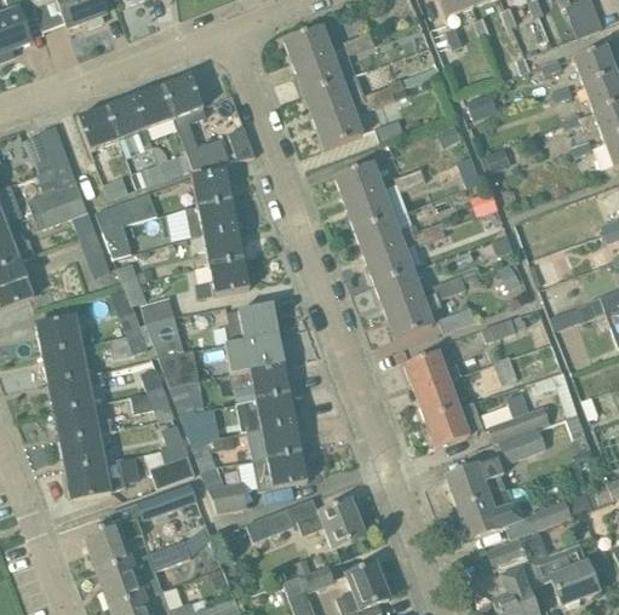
[(35,9),(35,7),(33,0),(6,0),(11,10),(0,13),(0,59),(13,56),(12,49),(32,41),(24,22),(38,17),(35,9)]
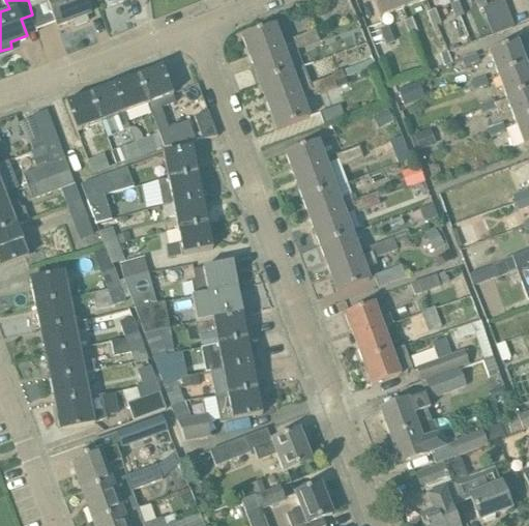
[(28,0),(30,6),(31,6),(29,2),(34,0),(49,0),(58,24),(74,18),(76,24),(89,19),(87,12),(90,11),(85,0),(28,0)]
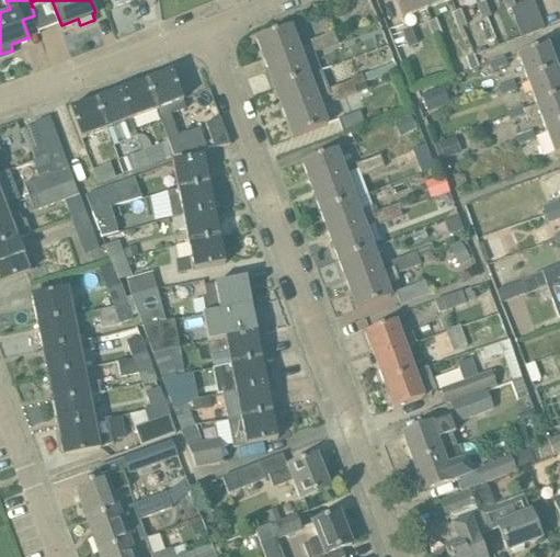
[(396,0),(402,15),(426,6),(424,0),(396,0)]
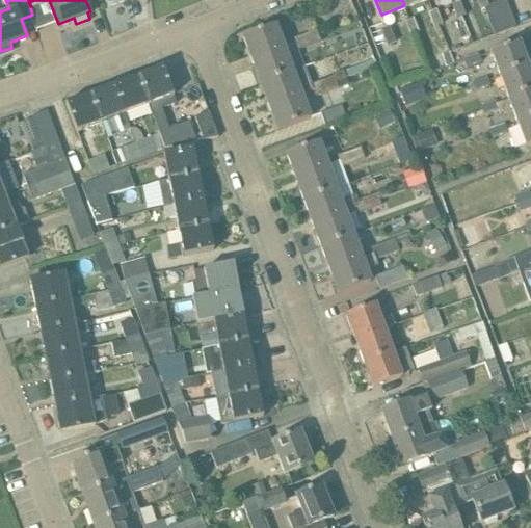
[(453,0),(458,15),(467,11),(461,0),(453,0)]
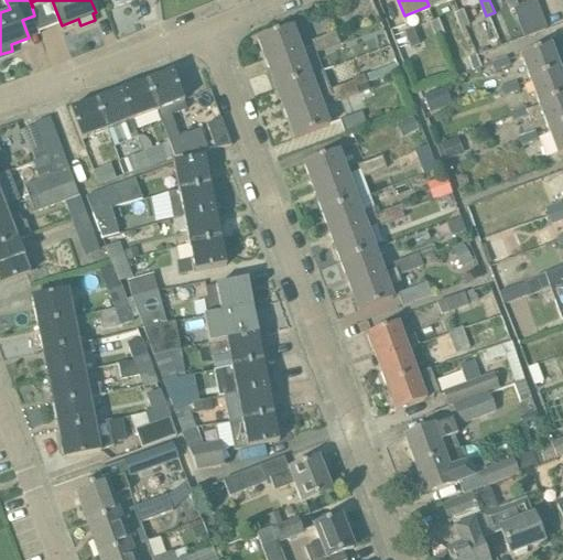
[(519,2),(515,4),(526,32),(547,24),(538,0),(524,0),(519,2)]
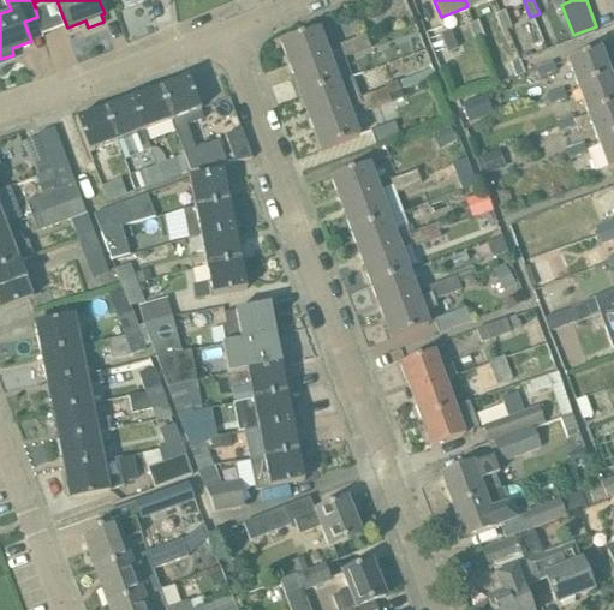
[(506,27),(512,24),(506,7),(496,11),(504,28),(506,27)]
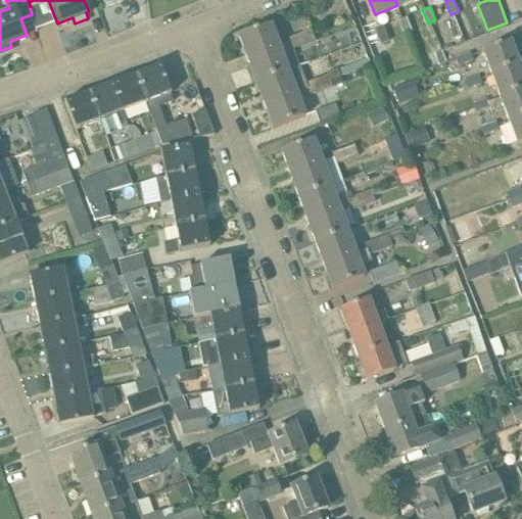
[(408,31),(412,30),(407,15),(399,18),(405,32),(406,32),(408,31)]
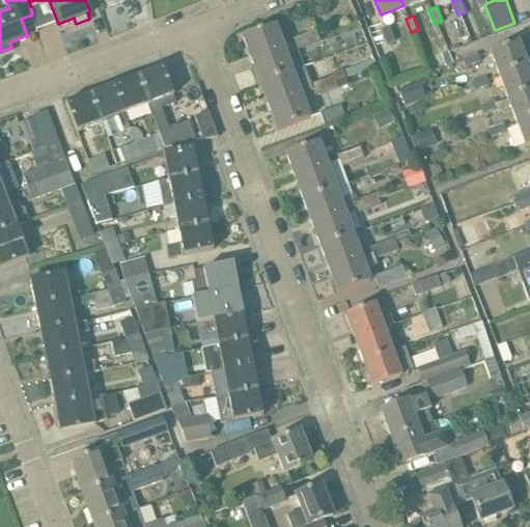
[(252,57),(284,46),(275,22),(244,33),(252,57)]
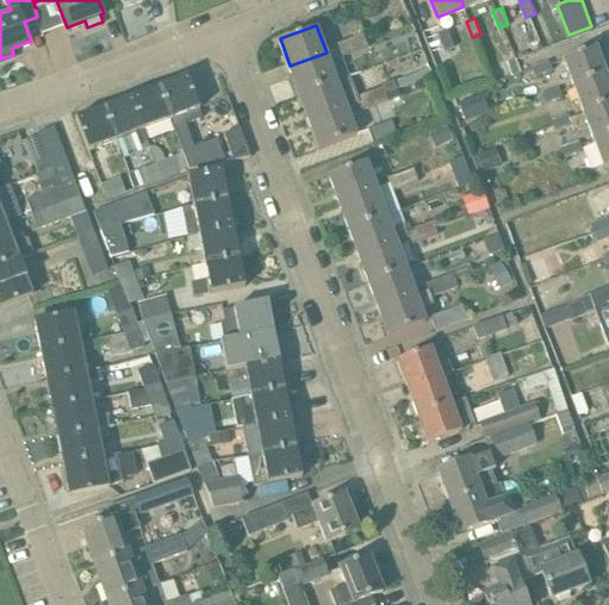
[(448,26),(439,30),(446,47),(454,43),(448,26)]
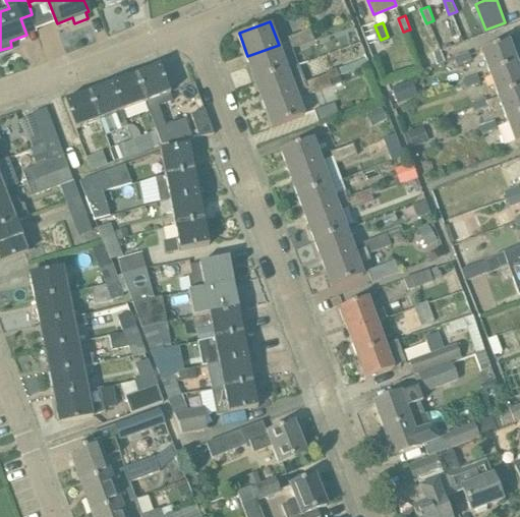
[(288,35),(290,41),(313,32),(311,25),(288,35)]
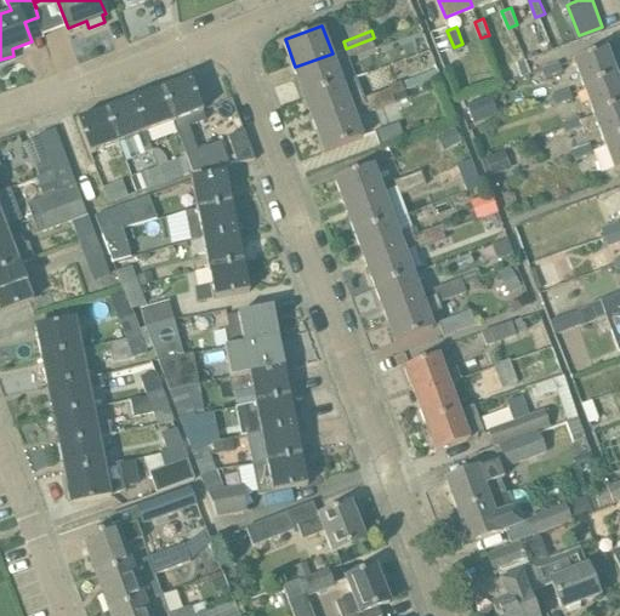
[(374,38),(346,49),(348,55),(350,55),(377,44),(374,38)]
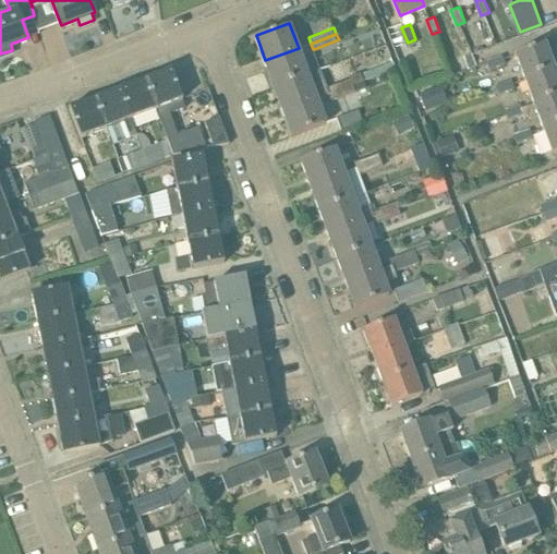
[(515,52),(524,77),(555,65),(545,41),(547,41),(546,40),(515,52)]
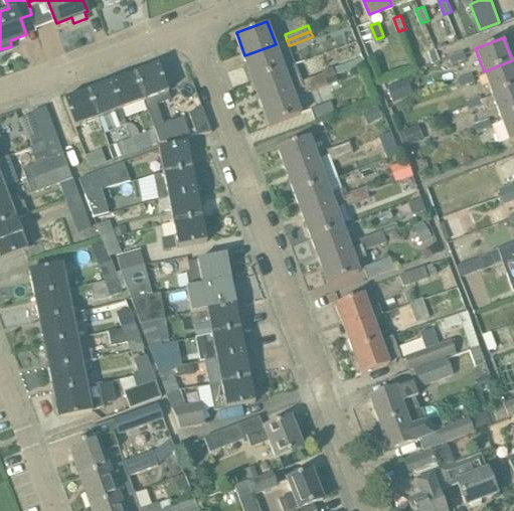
[(276,44),(244,55),(252,77),(296,62),(290,45),(289,45),(287,40),(276,44)]
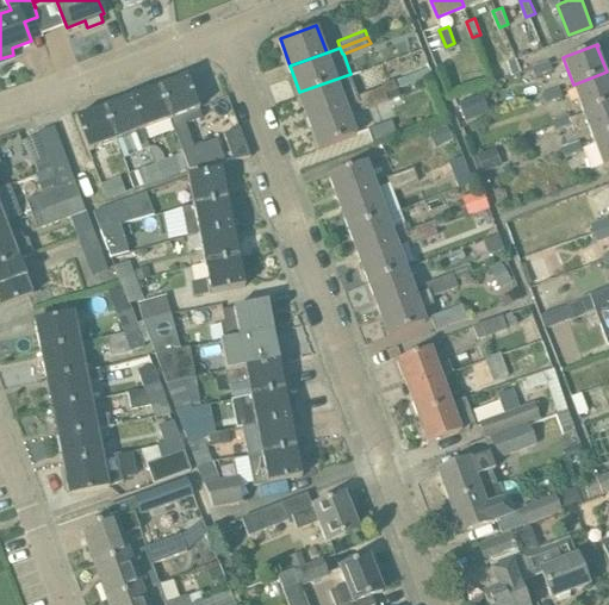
[(497,76),(524,67),(520,54),(492,63),(497,76)]
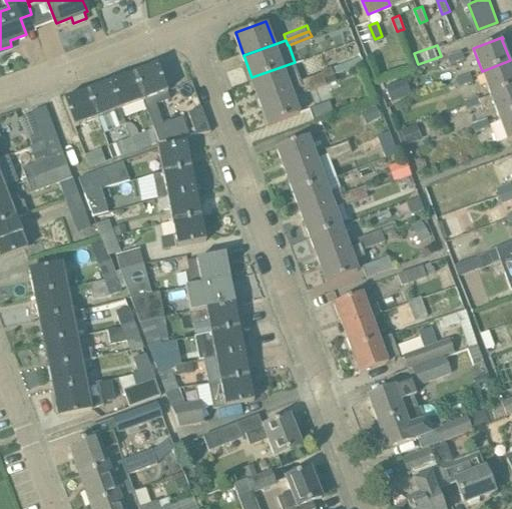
[(460,50),(447,55),(449,62),(463,57),(460,50)]
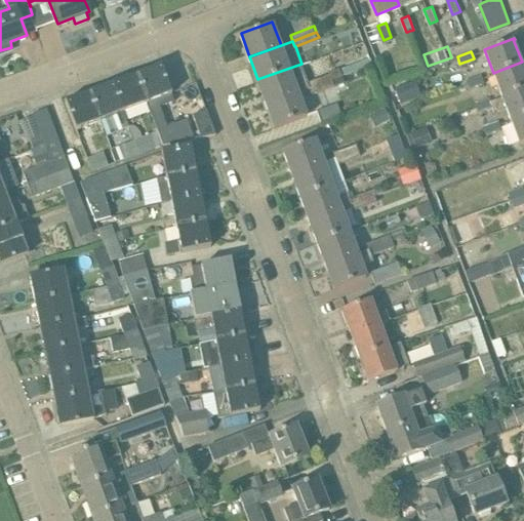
[(301,64),(257,79),(267,103),(269,102),(297,90),(310,86),(332,78),(343,74),(343,73),(372,62),(370,55),(339,67),(339,66),(329,70),(330,72),(308,80),(301,64)]
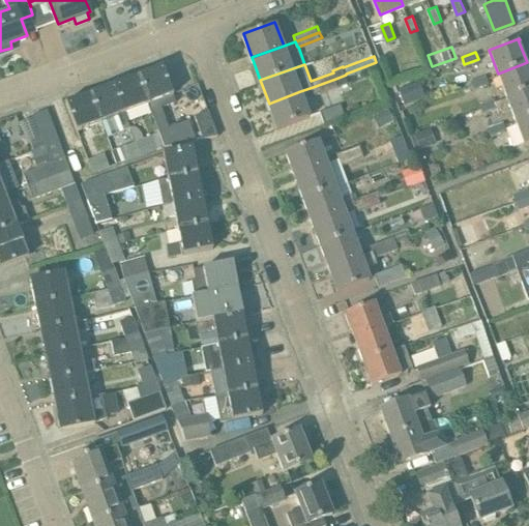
[(506,96),(528,87),(528,66),(527,62),(498,74),(506,96)]
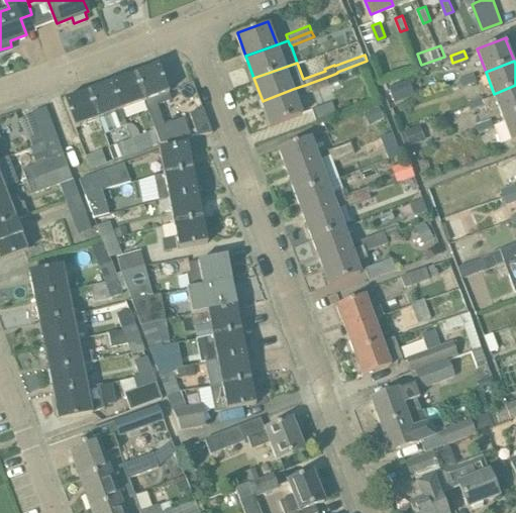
[(163,141),(191,135),(184,115),(176,118),(166,121),(159,102),(172,97),(170,90),(170,89),(160,62),(135,71),(145,98),(147,101),(162,140),(163,141)]
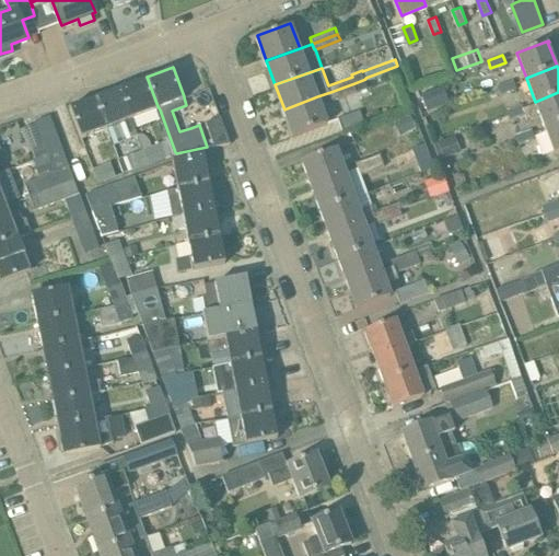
[(158,106),(147,77),(121,87),(132,116),(158,106)]
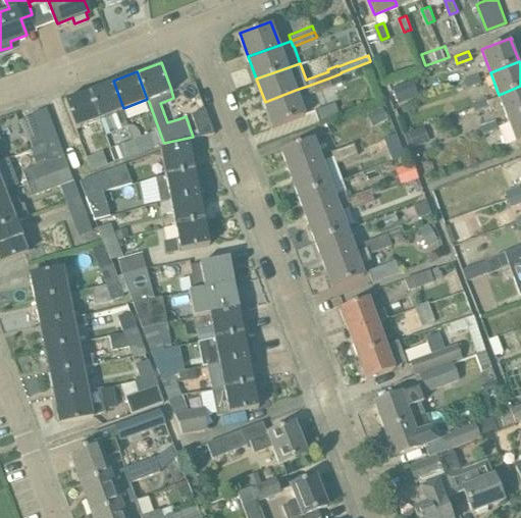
[(341,73),(330,78),(308,86),(310,91),(343,80),(341,73)]
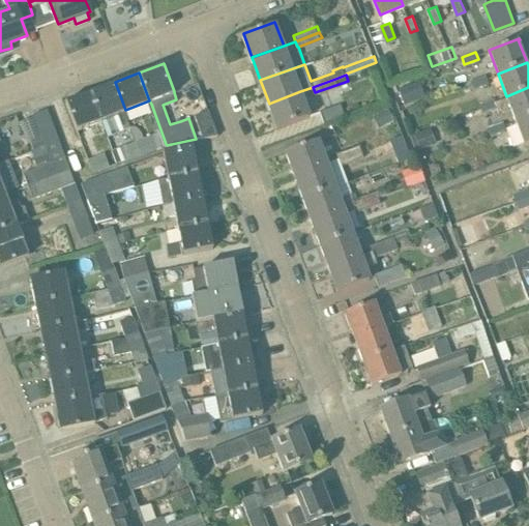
[(485,75),(470,80),(473,88),(488,83),(485,75)]
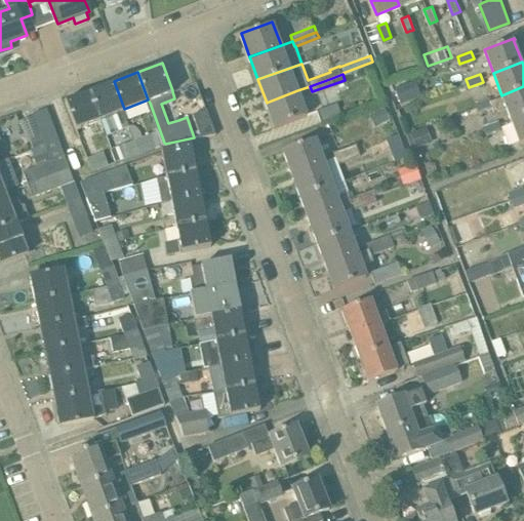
[(124,109),(114,81),(90,90),(101,118),(124,109)]
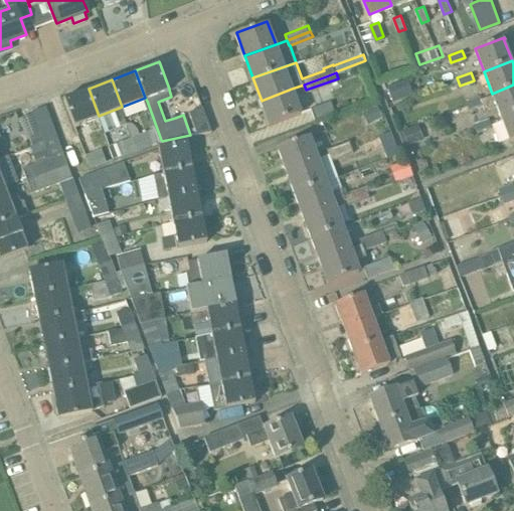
[(397,79),(387,83),(394,100),(404,96),(397,79)]
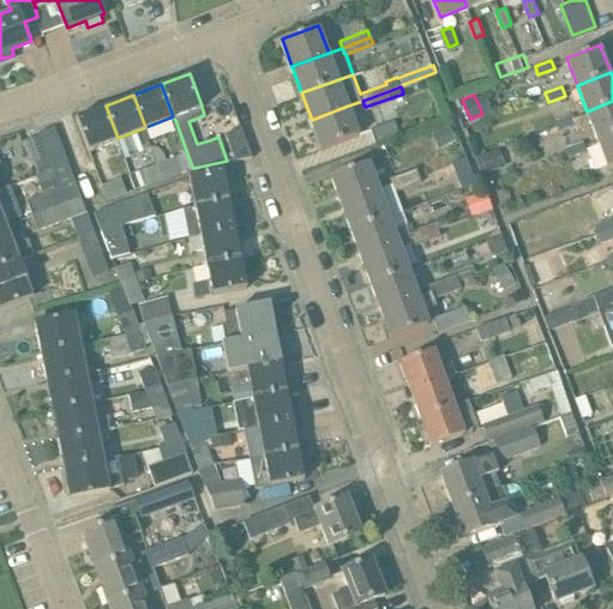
[(574,113),(557,119),(560,128),(576,122),(580,130),(592,125),(598,139),(612,132),(612,101),(587,112),(575,116),(574,113)]
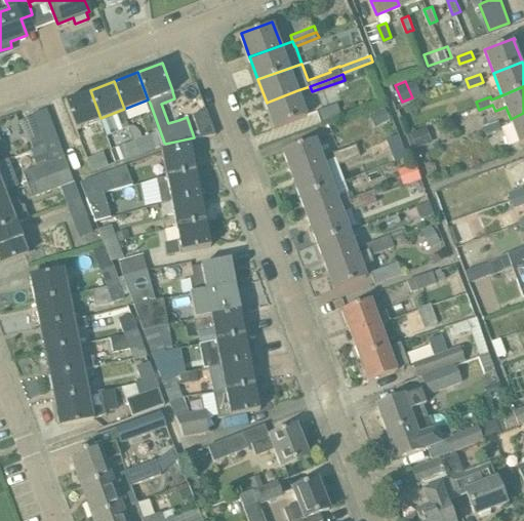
[(90,90),(66,99),(76,127),(101,118),(90,90)]
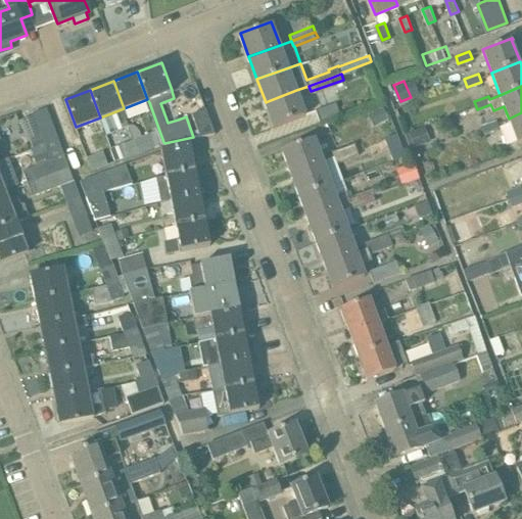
[(268,101),(266,102),(274,125),(305,113),(296,90),(268,101)]
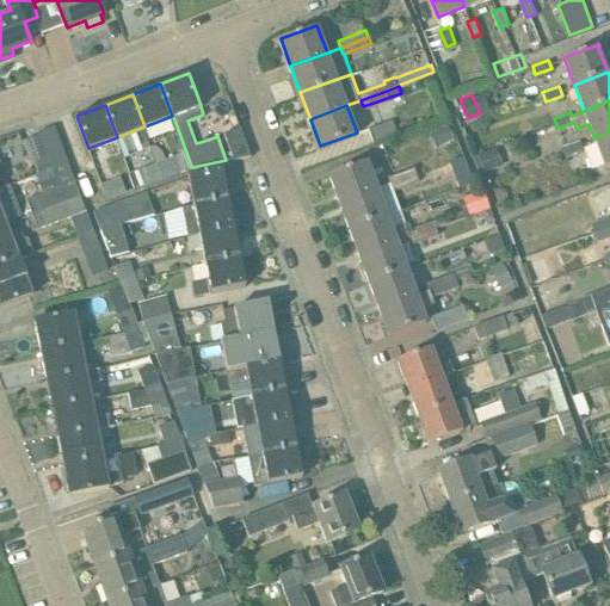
[(398,131),(393,118),(369,128),(374,141),(398,131)]
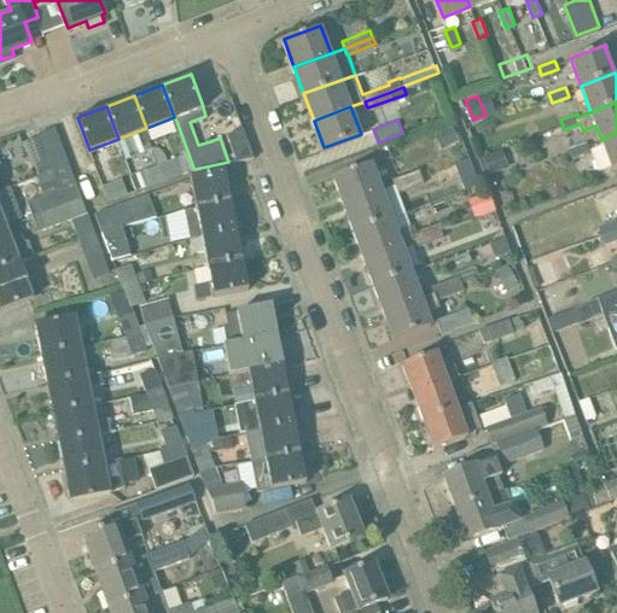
[(50,156),(35,162),(39,173),(53,167),(69,161),(56,124),(40,130),(46,147),(50,156)]
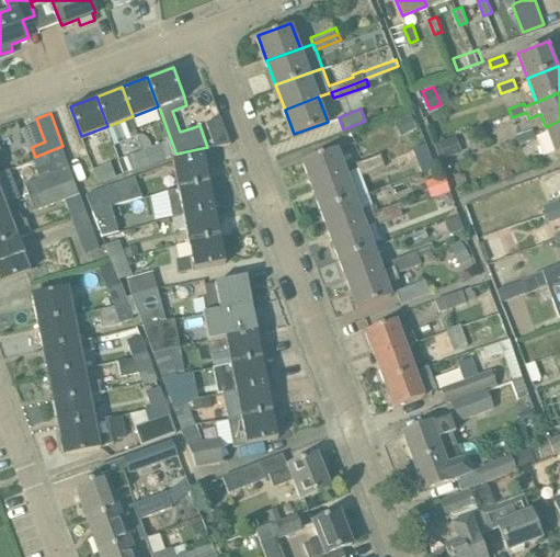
[(412,113),(395,121),(401,134),(418,126),(412,113)]
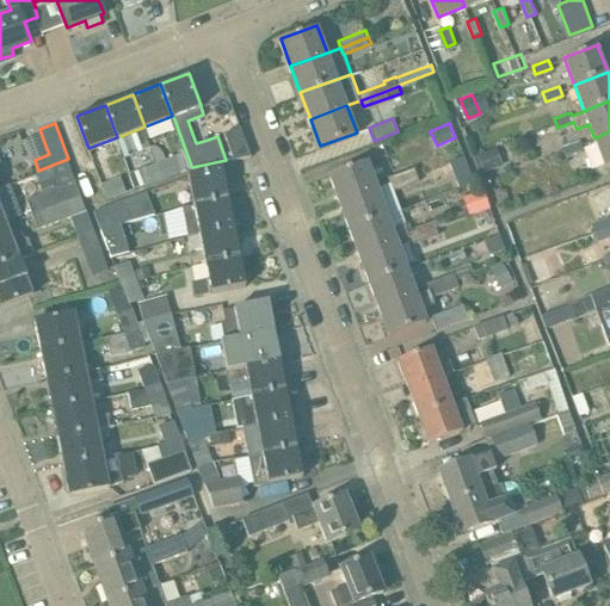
[(235,158),(242,156),(252,154),(241,125),(240,125),(240,127),(225,133),(235,158)]
